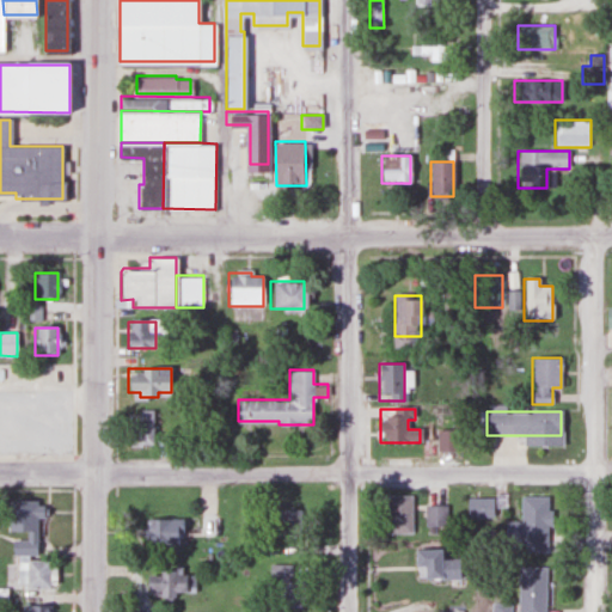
[(128,414),(128,446),(153,446),(153,414),(128,414)]
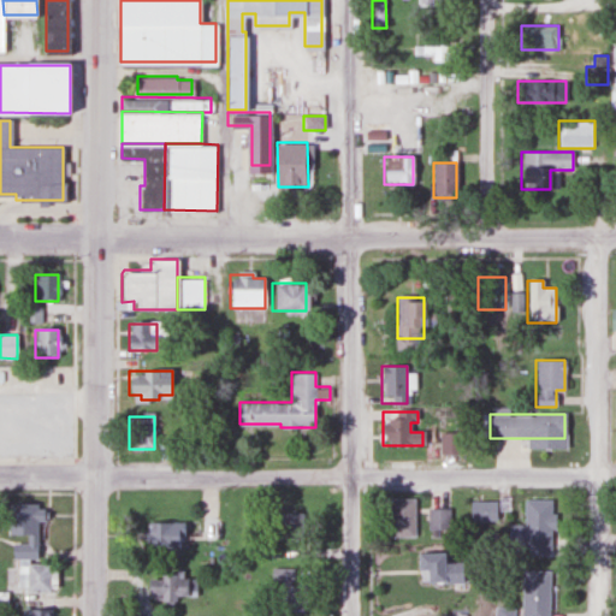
[(440,452),(450,454),(451,436),(440,436),(440,452)]
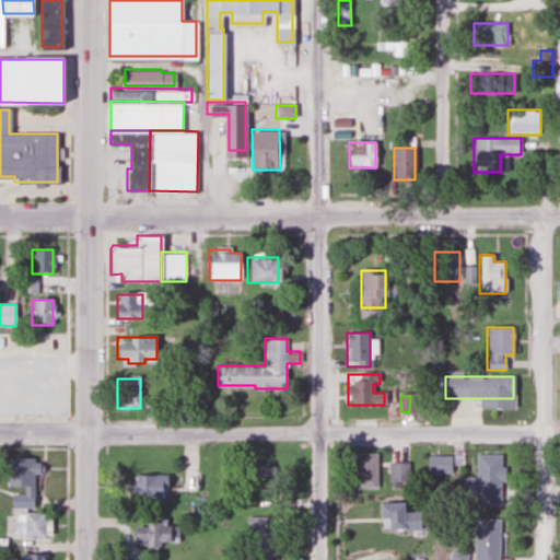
[(376,489),(376,454),(352,454),(352,489),(376,489)]
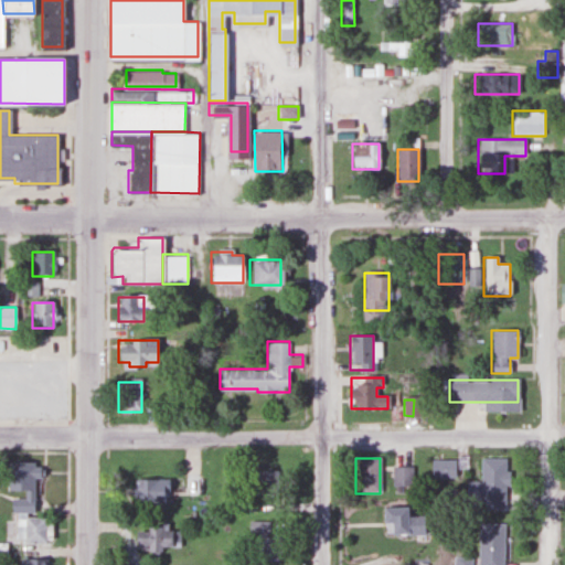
[(507,459),(480,459),(480,482),(466,482),(466,511),(507,511),(507,459)]
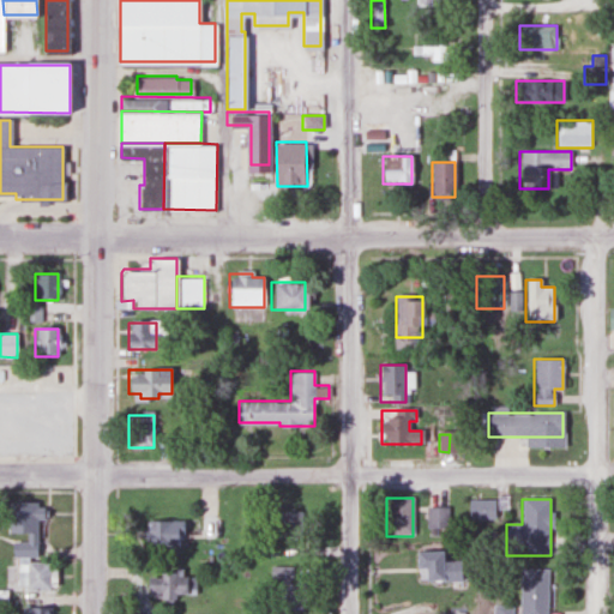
[(495,519),(495,500),(468,500),(468,519),(495,519)]
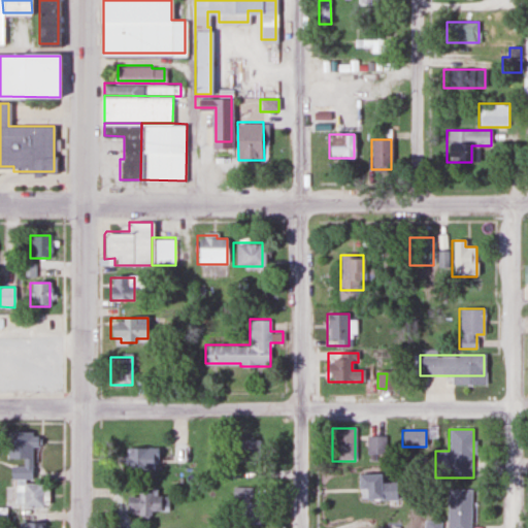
[(31,448),(37,448),(37,433),(5,432),(5,460),(20,460),(20,467),(9,466),(9,480),(30,480),(31,448)]
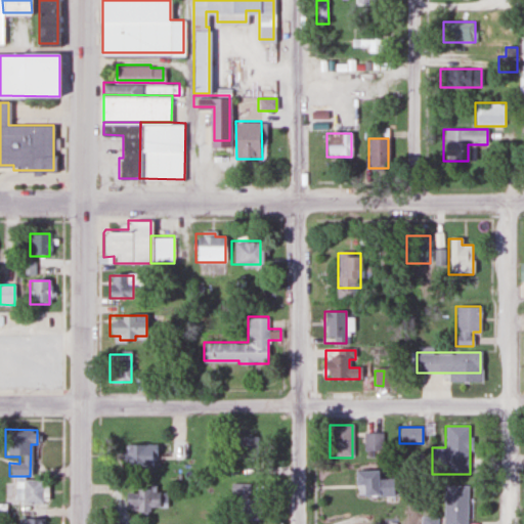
[(381,433),(363,433),(363,452),(381,452),(381,433)]
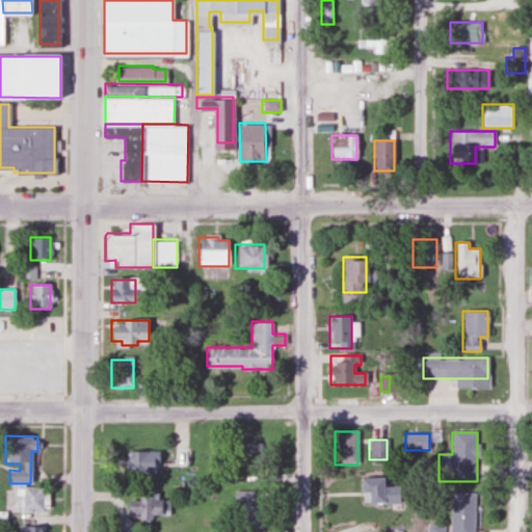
[(242,462),(261,462),(261,444),(242,444),(242,462)]
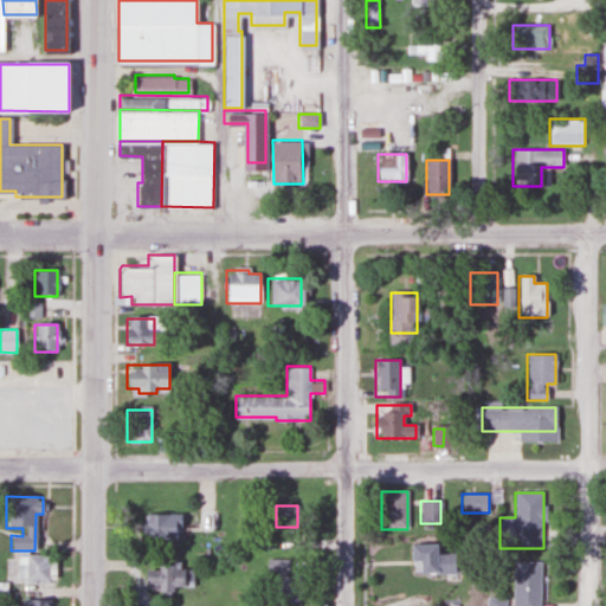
[(180,514),(142,514),(142,540),(180,540),(180,514)]
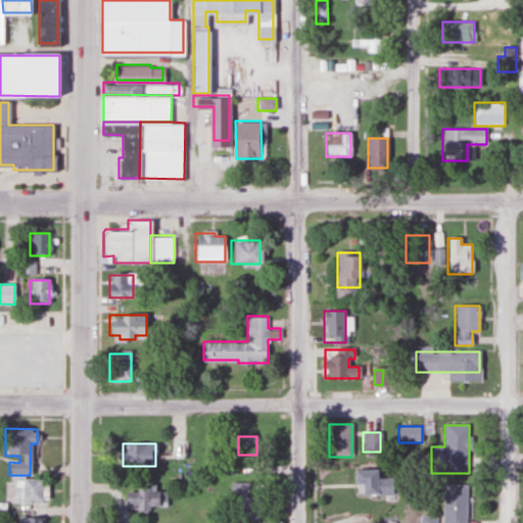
[(389,495),(389,478),(376,478),(376,470),(354,470),(354,495),(389,495)]
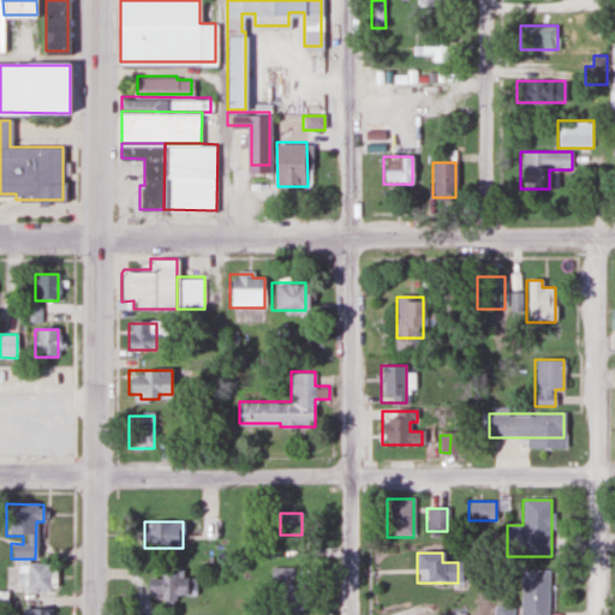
[(24,590),(53,590),(53,563),(24,563),(24,590)]
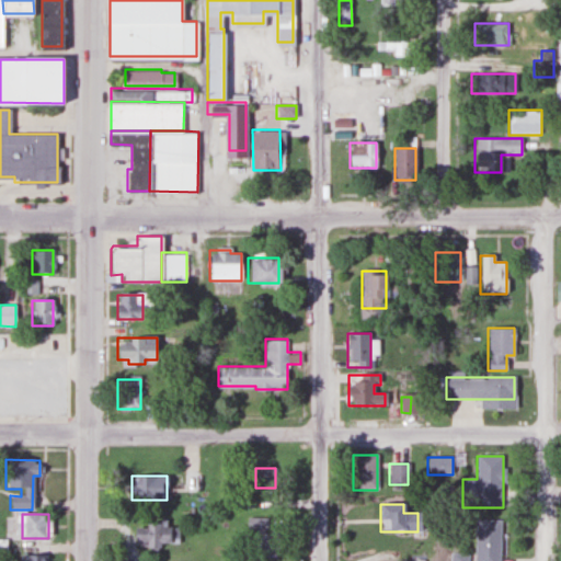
[(248,559),(275,559),(275,519),(248,519),(248,559)]
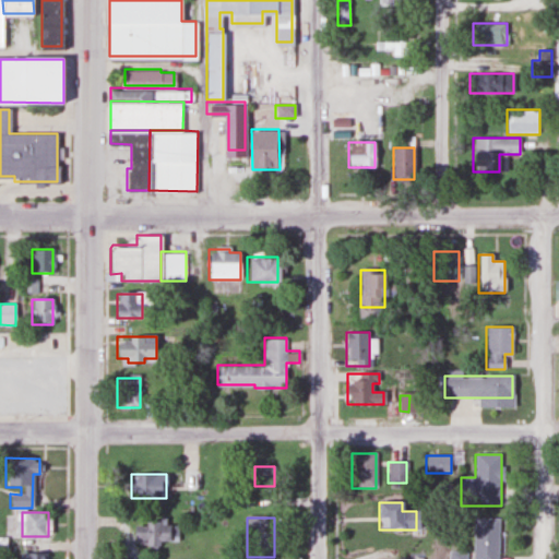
[(472,558),(497,558),(498,519),(472,519),(472,558)]
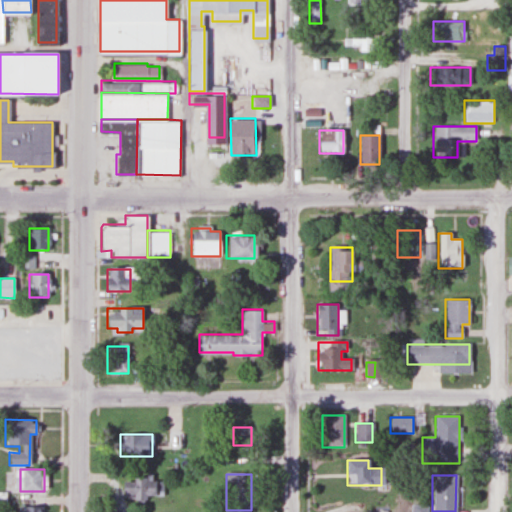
[(160,479),(132,479),(132,481),(122,481),(122,498),(160,498),(160,479)]
